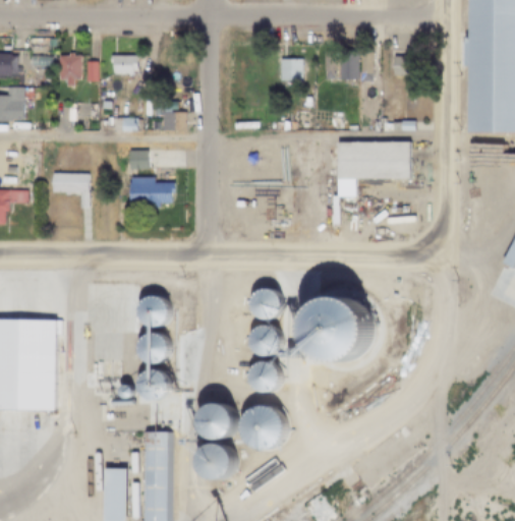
[(468,0),(514,0),(514,133),(468,133),(468,66),(464,66),(465,38),(468,38),(468,0)]
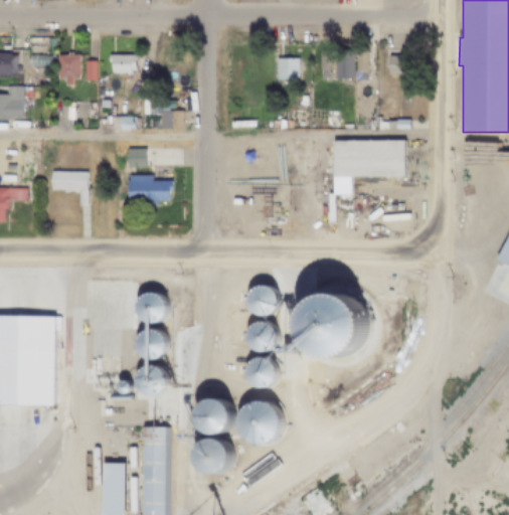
[(358,67),(355,67),(355,77),(337,77),(337,47),(355,47),(355,59),(358,59),(358,53),(369,54),(369,73),(358,73),(358,67)]
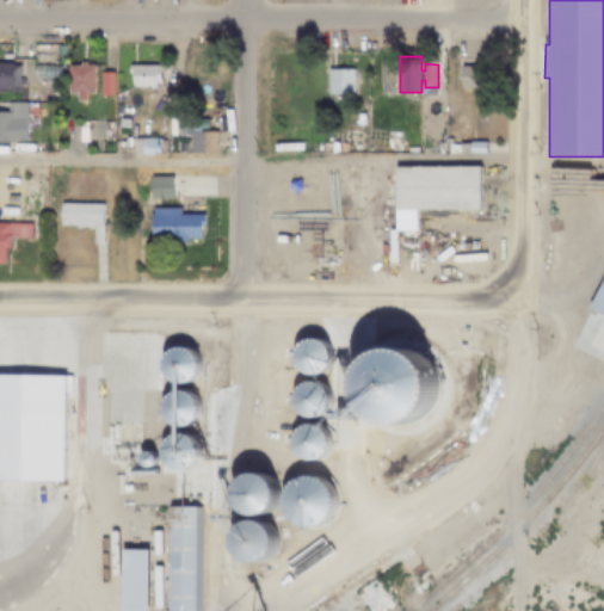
[(382,57),(393,57),(393,93),(382,93),(382,57)]
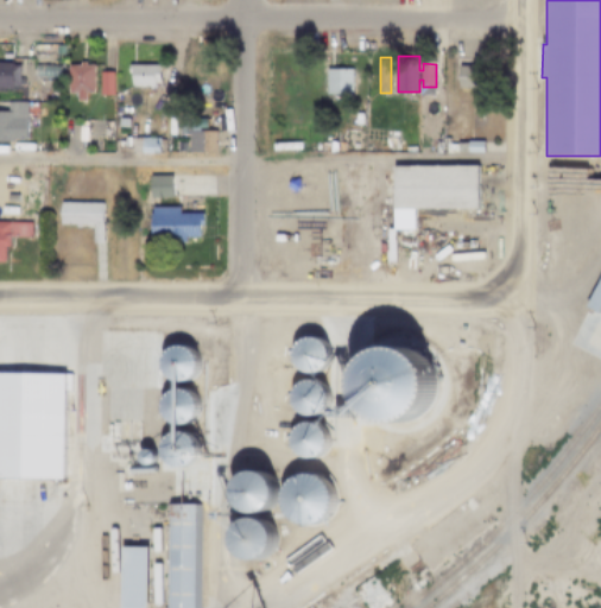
[(10,86),(0,86),(0,63),(16,63),(16,65),(21,65),(21,86),(10,86)]
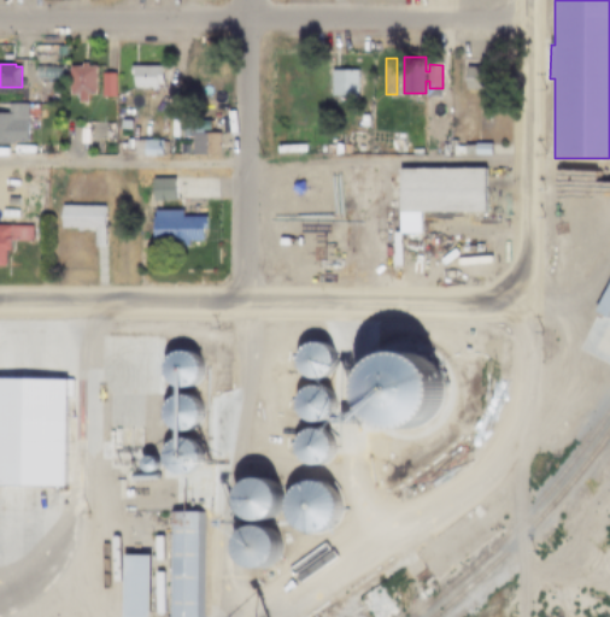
[(91,94),(91,103),(80,103),(80,94),(70,94),(70,66),(98,66),(98,94),(91,94)]
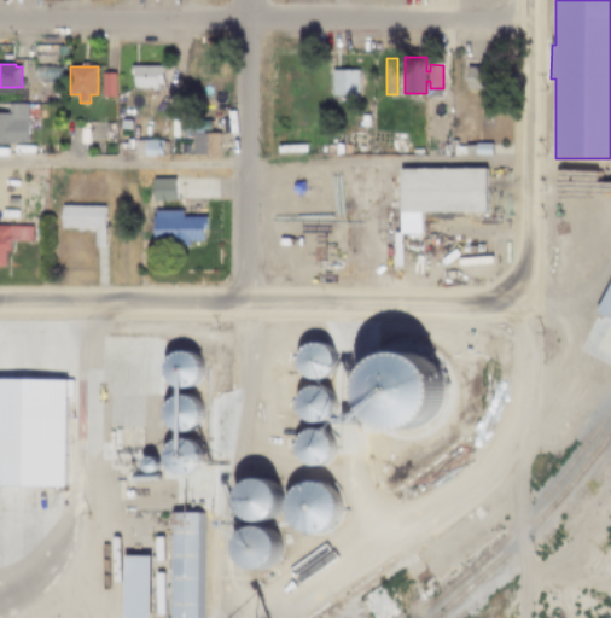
[(135,75),(132,75),(132,66),(141,66),(166,66),(166,88),(135,88),(135,75)]
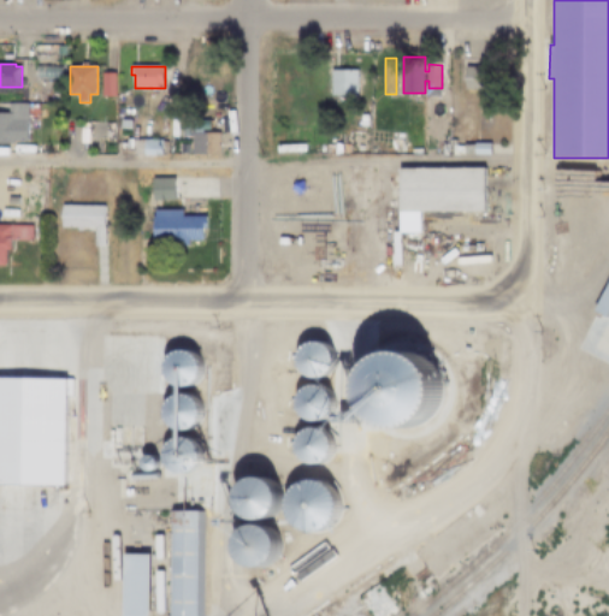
[(467,67),(495,67),(495,92),(467,92),(467,67)]
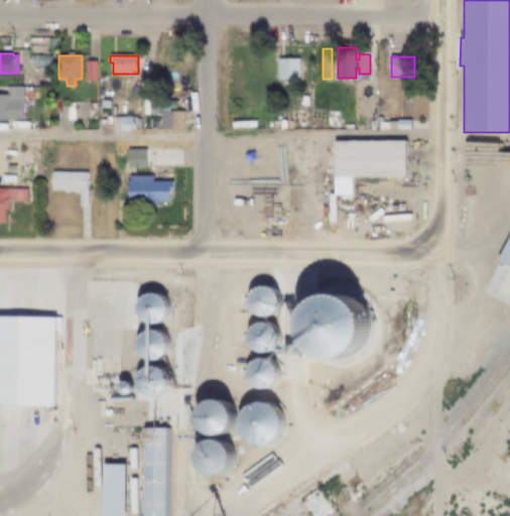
[(279,58),(301,58),(301,82),(278,82),(279,58)]
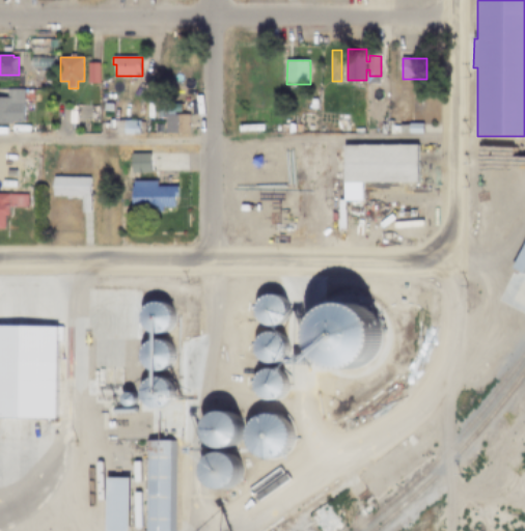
[(89,62),(101,62),(101,84),(89,84),(89,62)]
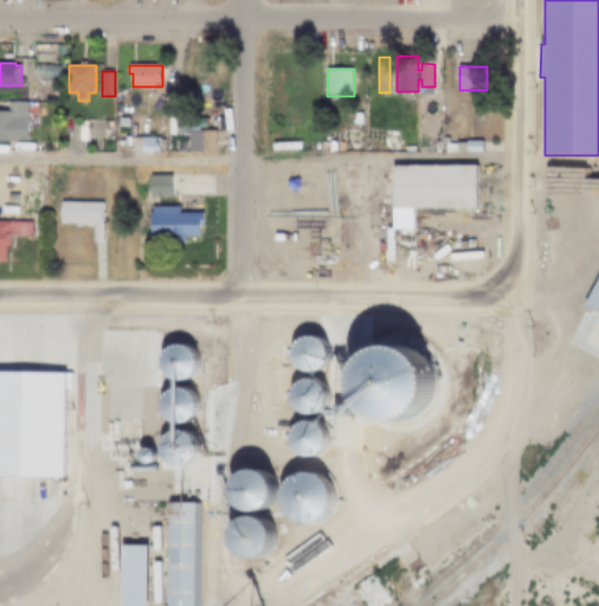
[(0,111),(11,111),(11,102),(29,102),(29,111),(29,142),(0,141),(0,111)]
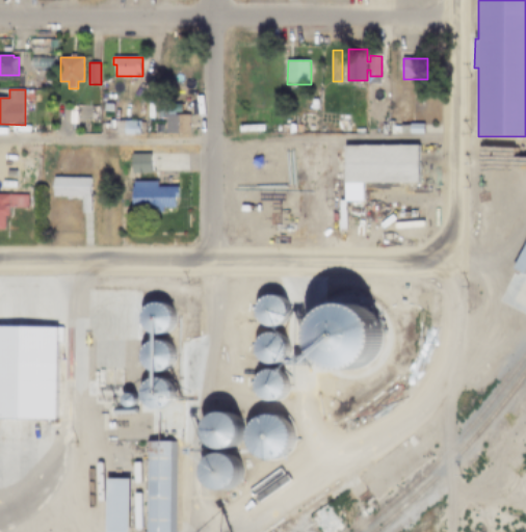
[(351,114),(351,134),(339,134),(339,114),(351,114)]
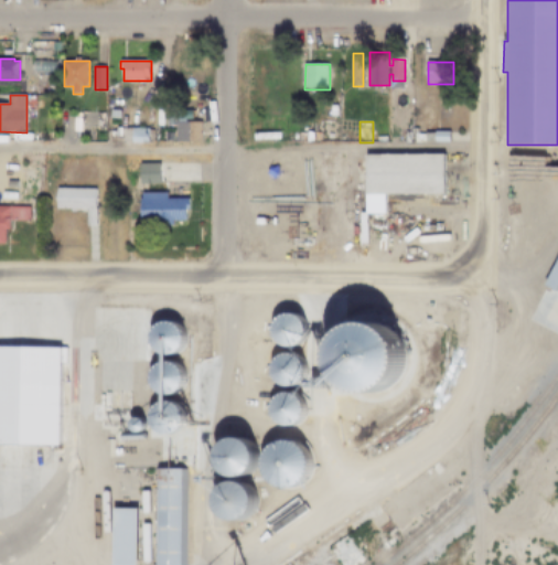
[(179,123),(203,123),(203,142),(179,142),(179,123)]
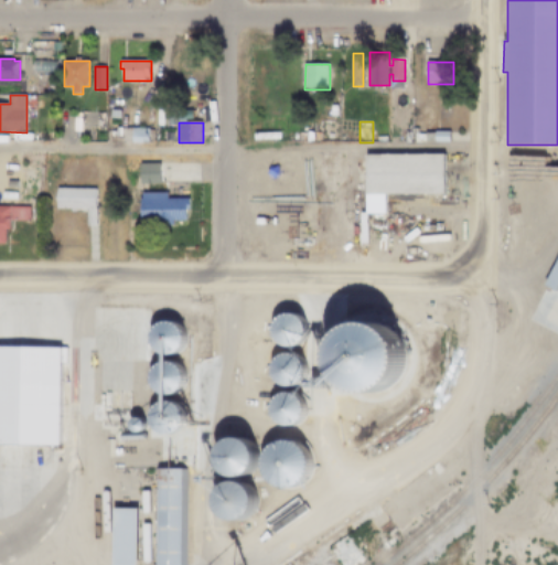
[(151,142),(132,142),(133,128),(151,128),(151,142)]
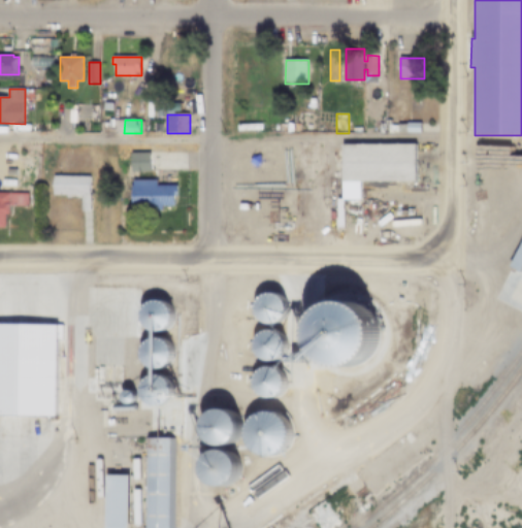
[(409,123),(423,123),(423,133),(409,133),(409,123)]
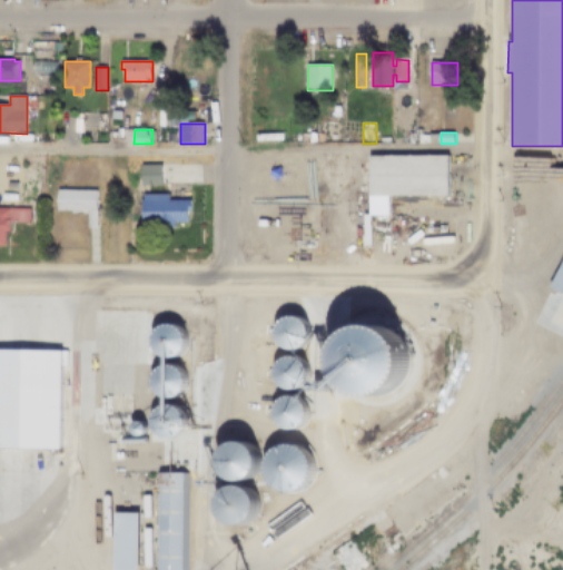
[(420,134),(437,135),(437,144),(420,144),(420,134)]
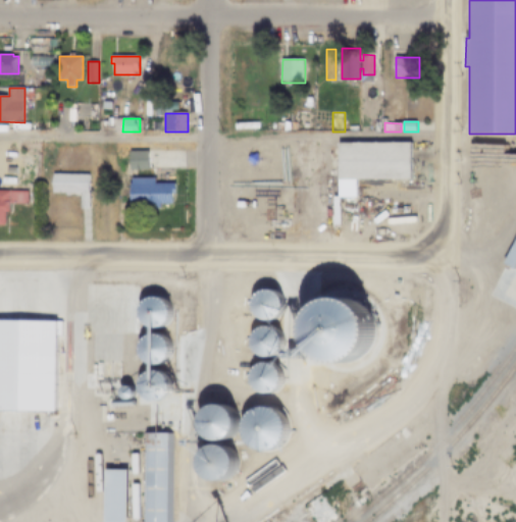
[(412,180),(356,180),(356,197),(339,197),(340,143),(350,143),(350,142),(412,143),(412,180)]
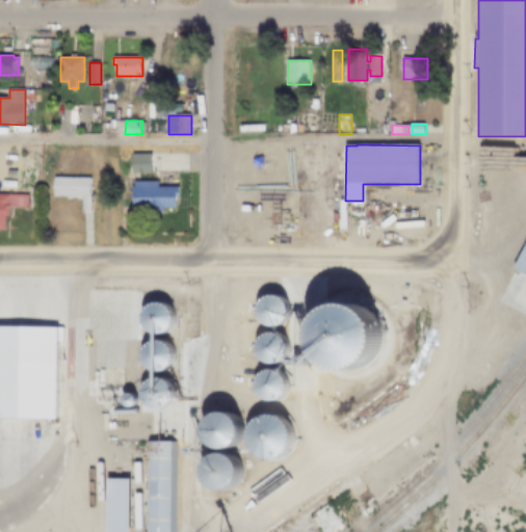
[(133,154),(152,154),(151,173),(133,173),(133,154)]
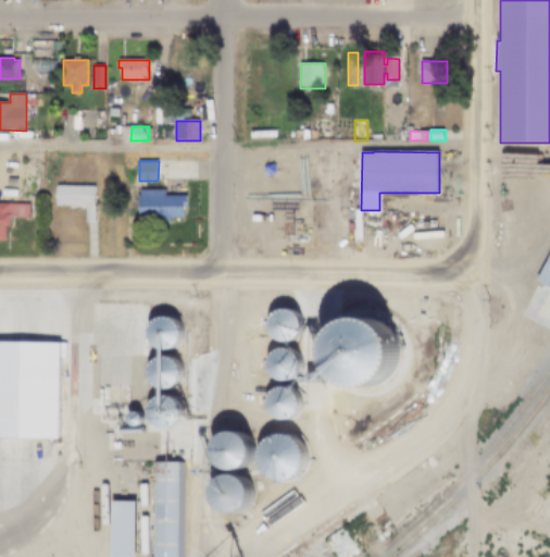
[(57,206),(57,185),(96,186),(96,196),(97,196),(97,223),(86,223),(86,206),(57,206)]
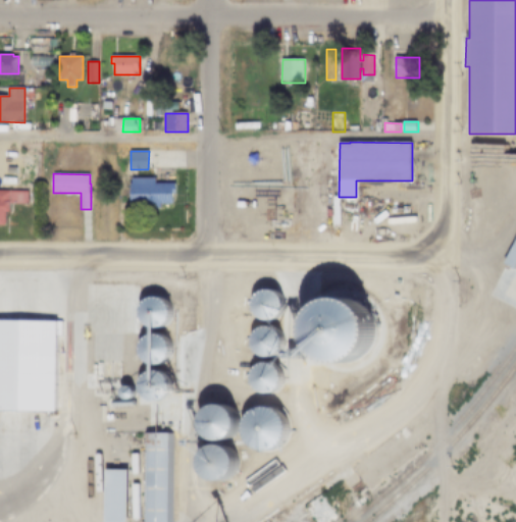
[(175,184),(175,204),(156,204),(156,206),(131,205),(131,177),(156,178),(156,184),(175,184)]
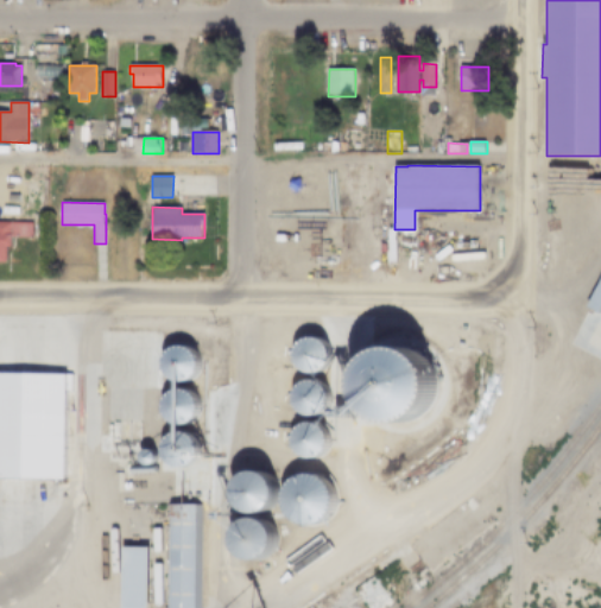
[(299,213),(322,213),(322,240),(299,240),(299,213)]
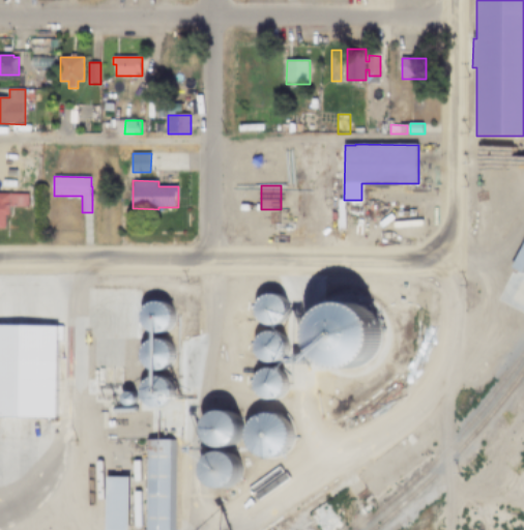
[(5,215),(5,228),(0,228),(0,194),(28,194),(28,207),(9,207),(9,215),(5,215)]
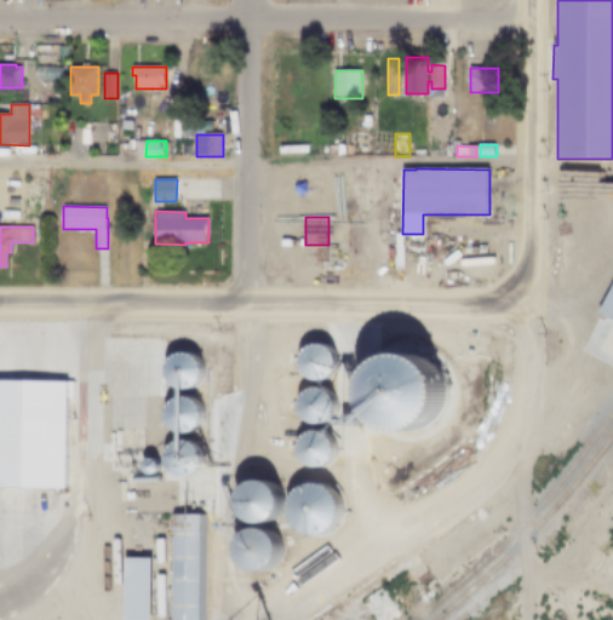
[(612,320),(599,314),(612,286),(612,320)]
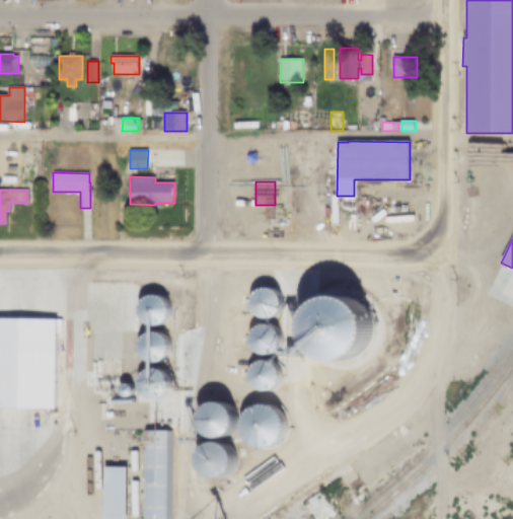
[(66,312),(69,312),(73,312),(73,377),(69,377),(65,377),(66,312)]
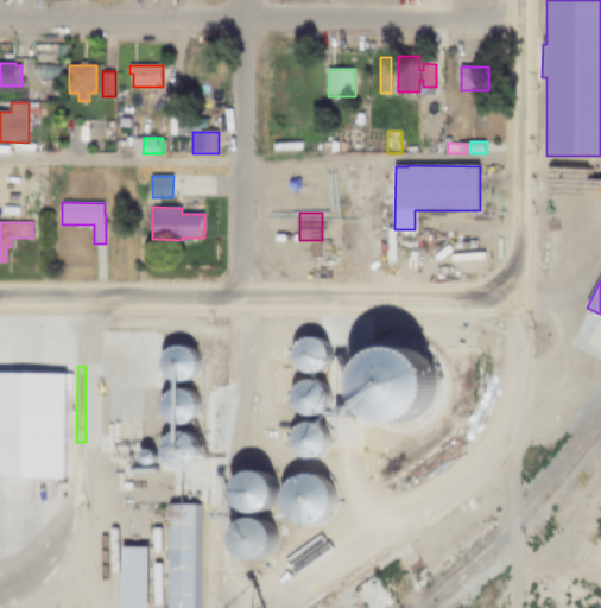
[(108,423),(138,423),(138,461),(108,461),(108,423)]
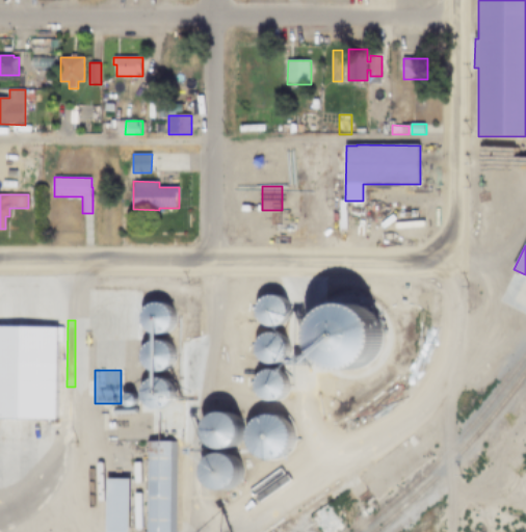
[(214,446),(221,449),(230,449),(237,445),(241,439),(243,430),(241,423),(236,417),(230,415),(224,414),(217,416),(212,419),(209,425),(208,430),(208,436),(211,442),(214,446)]
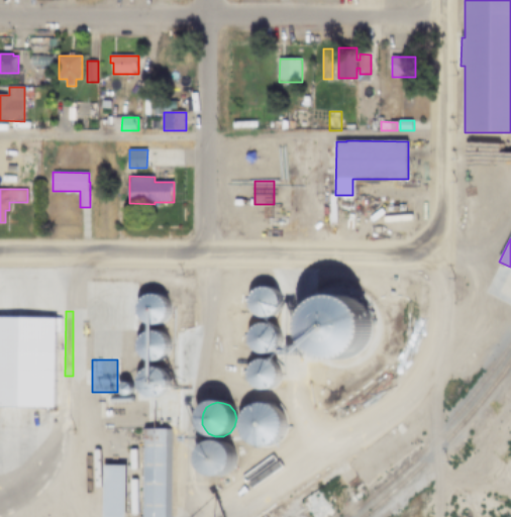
[(167,429),(167,516),(75,516),(75,428),(104,428),(104,429),(167,429)]
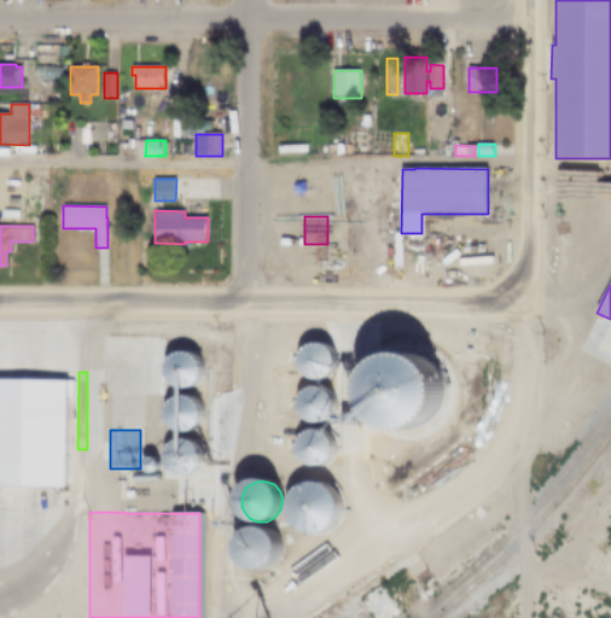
[(249,565),(257,569),(267,569),(275,564),(280,557),(283,547),(280,538),(274,531),(267,529),(260,528),(252,530),(246,534),(243,541),(242,547),(242,554),(245,560),(249,565)]
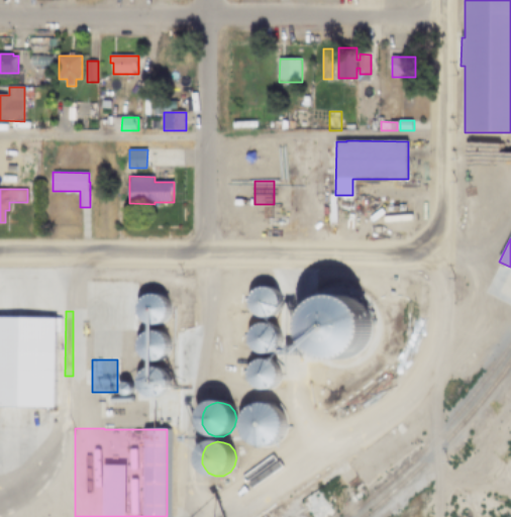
[(337,514),(332,516),(251,516),(314,478),(337,514)]
